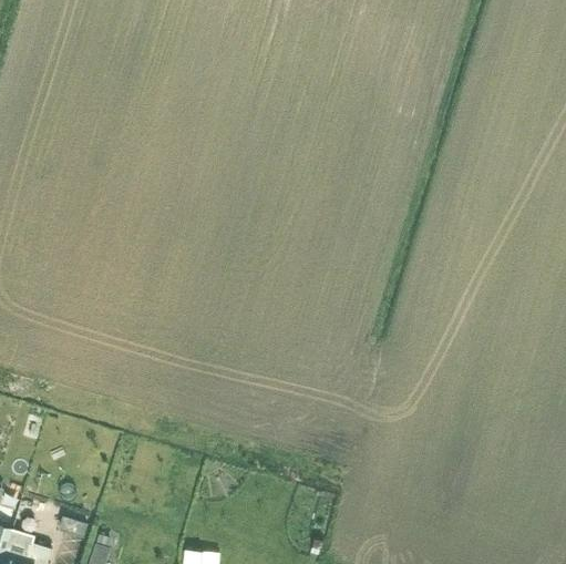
[(79,521),(74,534),(83,536),(86,524),(79,521)]
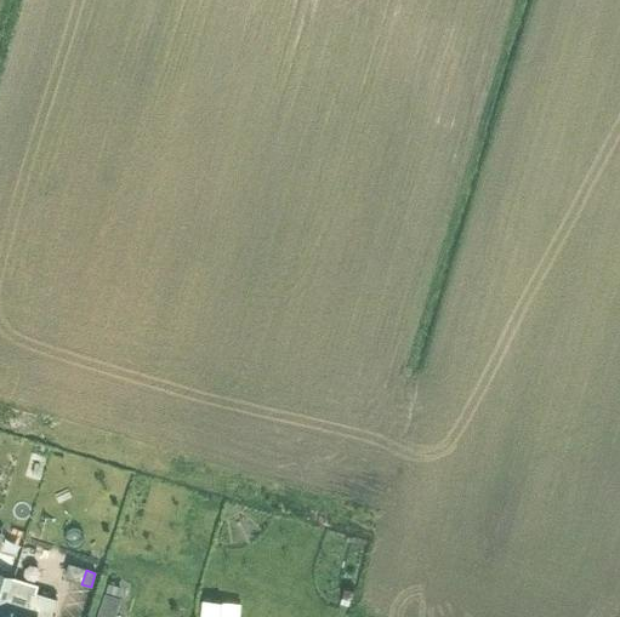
[(0,616),(6,598),(12,578),(0,573),(0,616)]
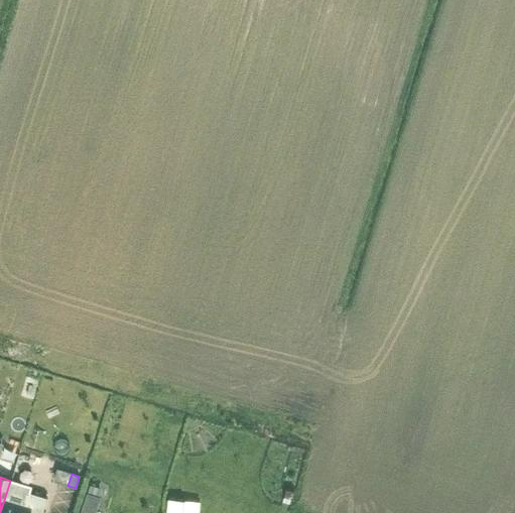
[(5,497),(0,512),(41,512),(46,498),(28,492),(29,487),(10,481),(5,497)]
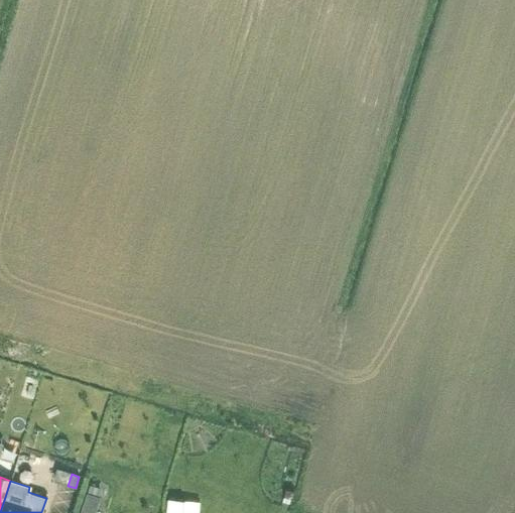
[(93,512),(98,498),(87,495),(81,512),(93,512)]
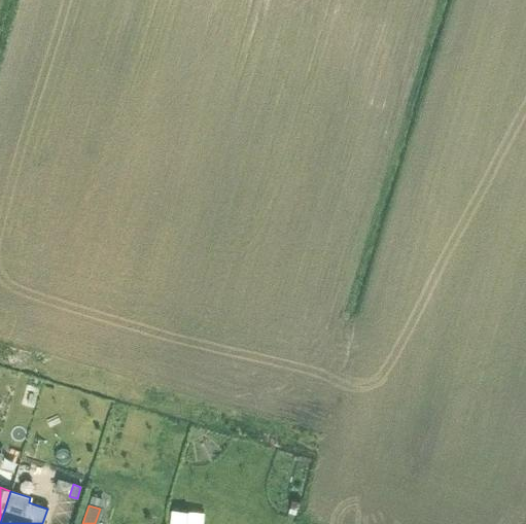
[(184,523),(186,513),(171,511),(169,523),(184,523)]
